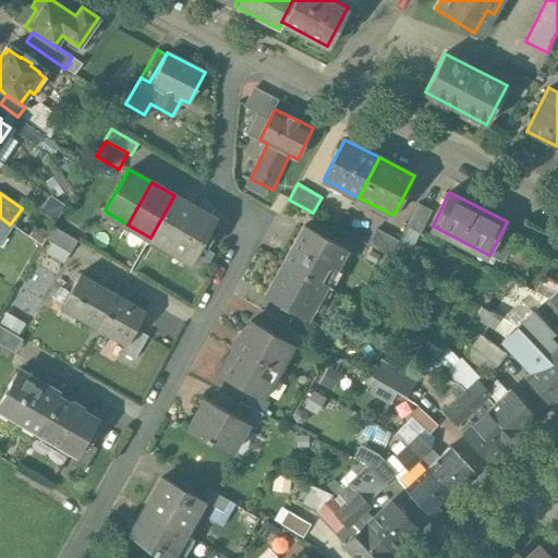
[(215,218),(174,195),(150,238),(149,238),(190,259),(191,259),(199,244),(215,218)]
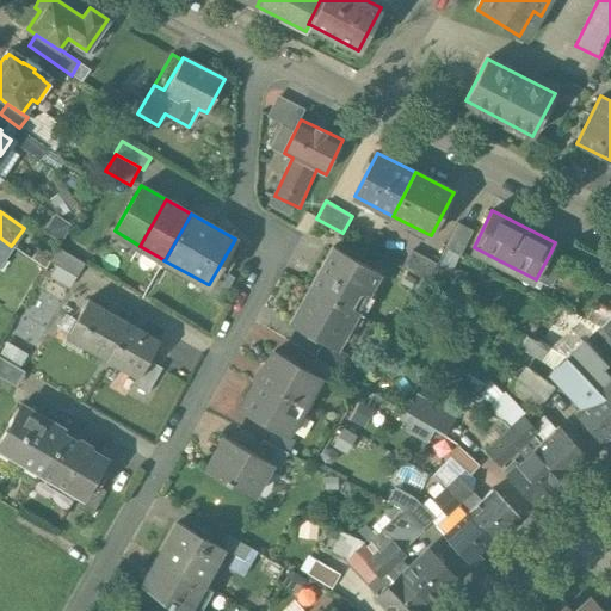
[(458,222),(445,248),(460,255),(473,230),(458,222)]
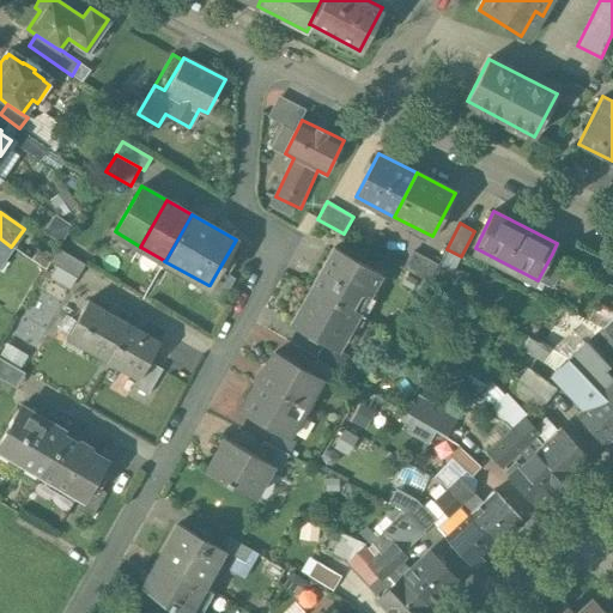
[(85,263),(59,248),(50,262),(56,266),(77,278),(85,263)]
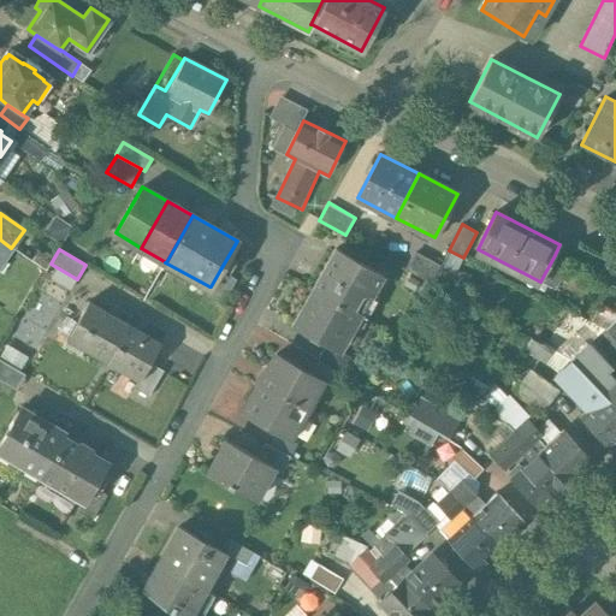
[(381,274),(337,249),(314,288),(360,313),(381,274)]
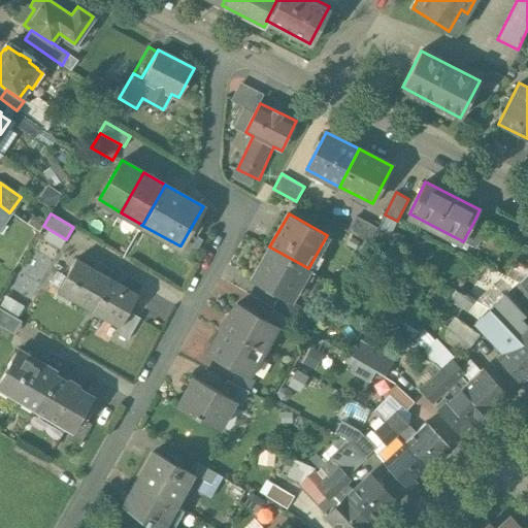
[(376,229),(357,218),(349,231),(369,243),(376,229)]
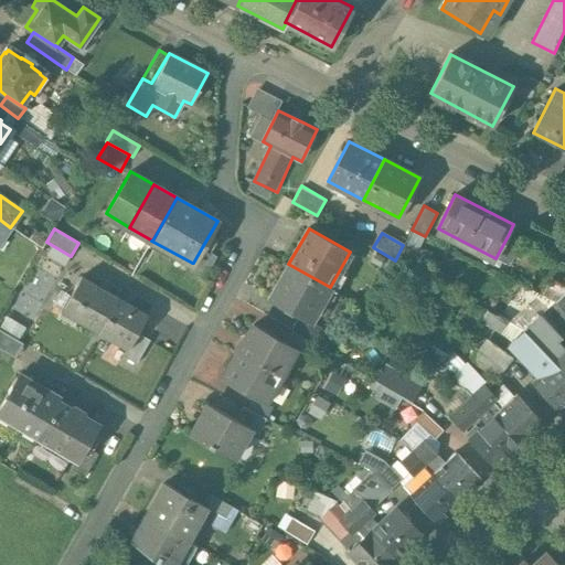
[(522,241),(509,234),(496,258),(510,265),(522,241)]
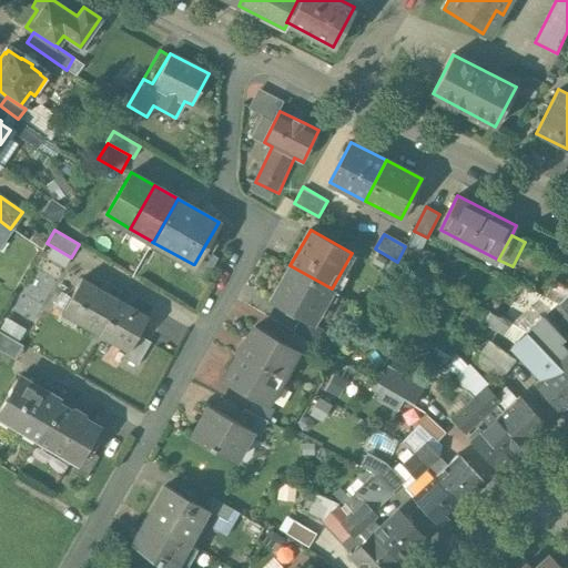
[(71,257),(52,246),(47,256),(66,267),(71,257)]
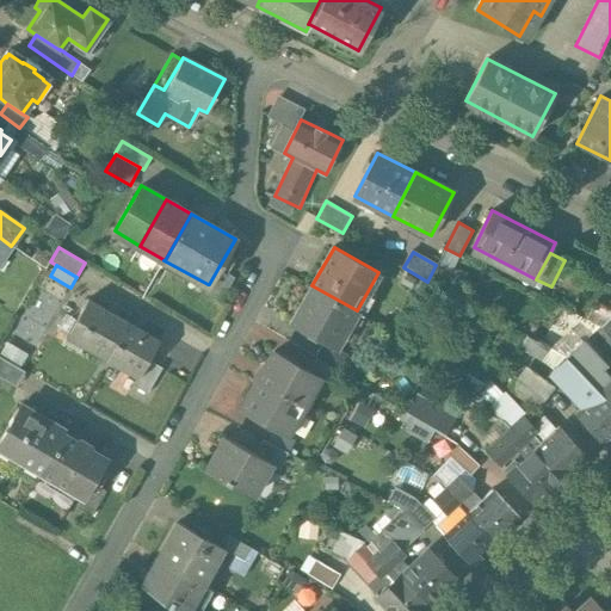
[(218,267),(209,284),(208,284),(203,291),(220,301),(234,276),(218,267)]
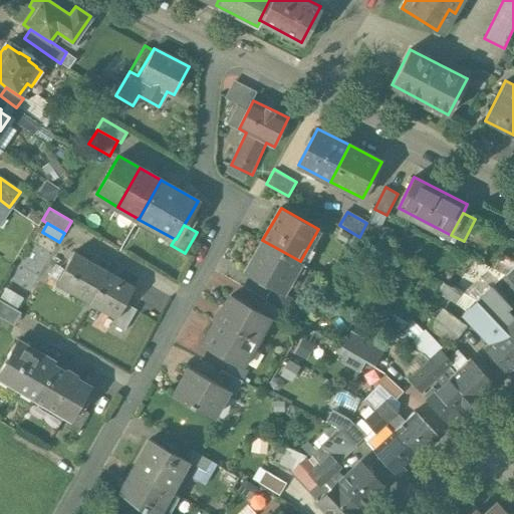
[(262,240),(245,271),(272,287),(283,293),(292,277),(287,275),(296,259),(262,240)]
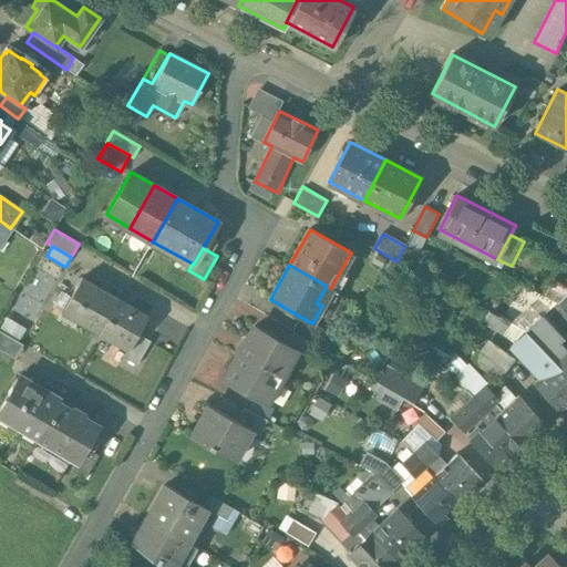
[(119,299),(82,277),(71,296),(75,298),(65,315),(99,334),(119,299)]
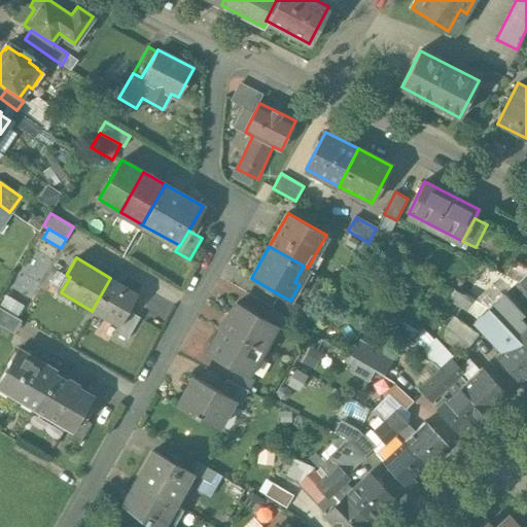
[(526,274),(526,272),(514,266),(507,277),(517,282),(518,280),(519,282),(526,274)]
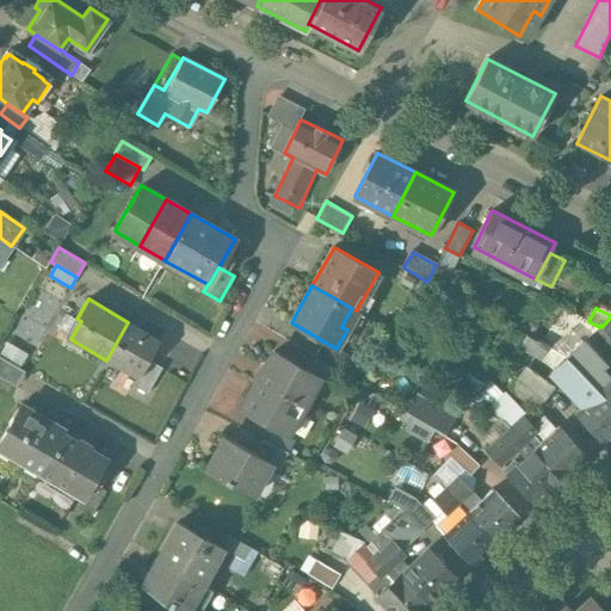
[(160,340),(128,322),(106,360),(122,369),(124,364),(137,371),(141,374),(149,359),(160,340)]
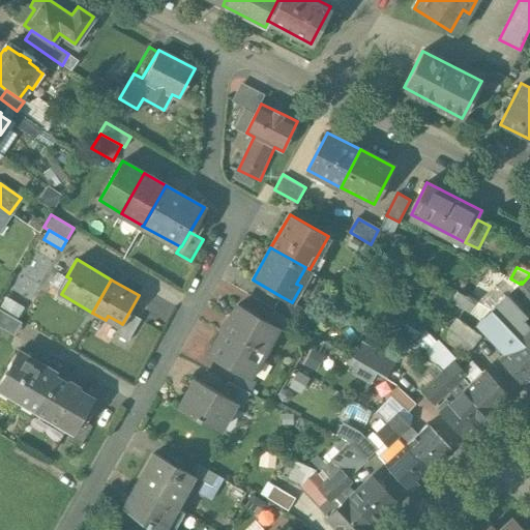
[(529,312),(529,292),(523,285),(522,284),(521,282),(520,284),(510,292),(529,313),(529,312)]
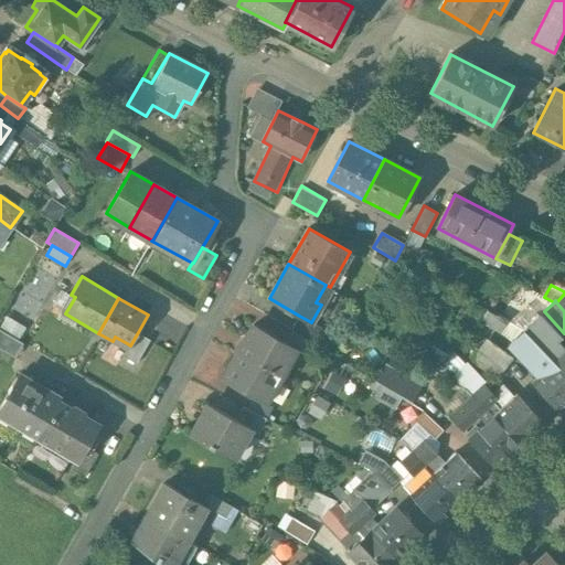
[(508,321),(488,311),(482,321),(501,332),(508,321)]
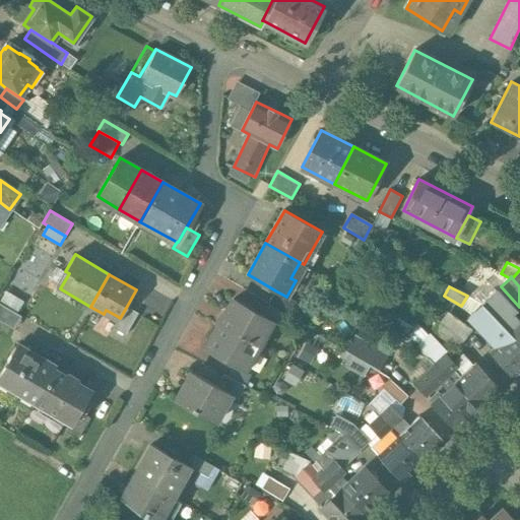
[(519,322),(512,314),(516,312),(495,289),(481,302),(481,303),(519,342),(519,322)]
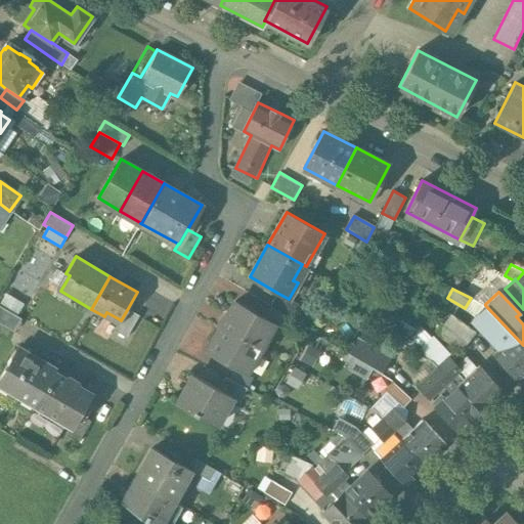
[(289,299),(277,293),(270,306),(291,318),(299,305),(289,299)]
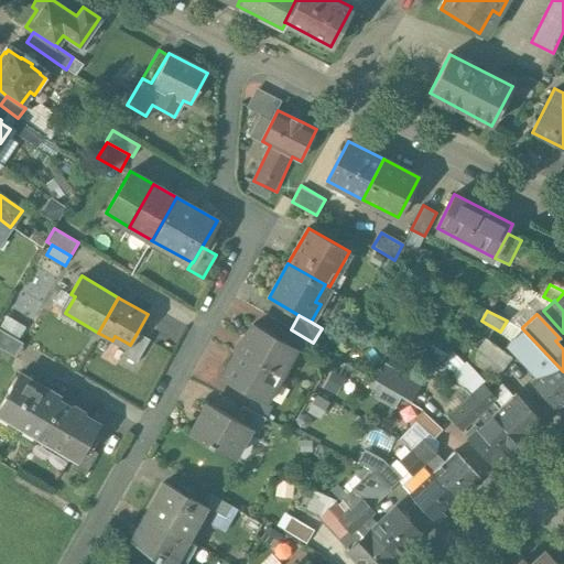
[(295,347),(252,324),(243,339),(241,338),(235,350),(237,351),(221,377),(264,401),(295,347)]
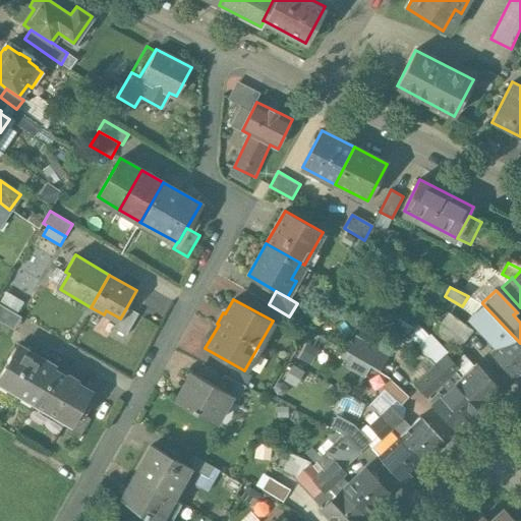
[(21,316),(0,303),(0,321),(13,329),(21,316)]
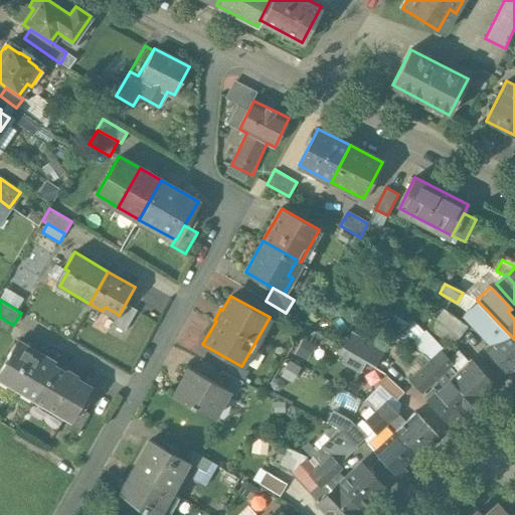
[(514,339),(477,300),(464,313),(491,342),(485,347),(485,346),(484,348),(485,349),(506,371),(506,372),(507,373),(509,372),(508,371),(514,365),(514,339)]
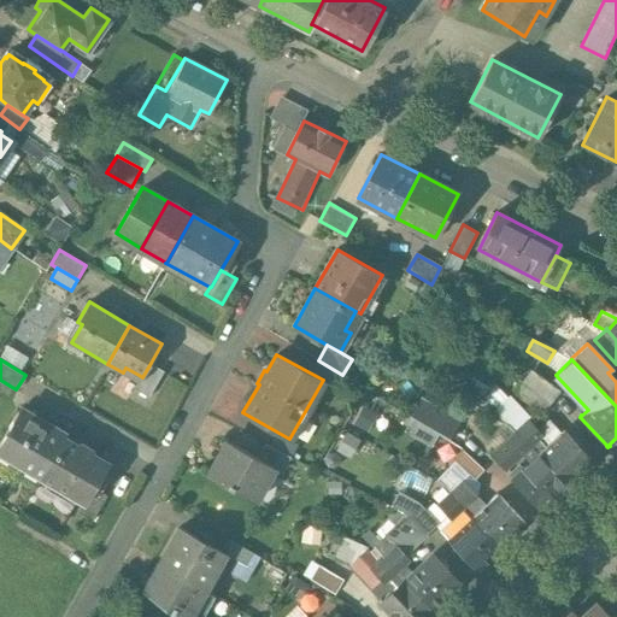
[(151,363),(142,377),(139,375),(133,388),(148,397),(164,370),(151,363)]
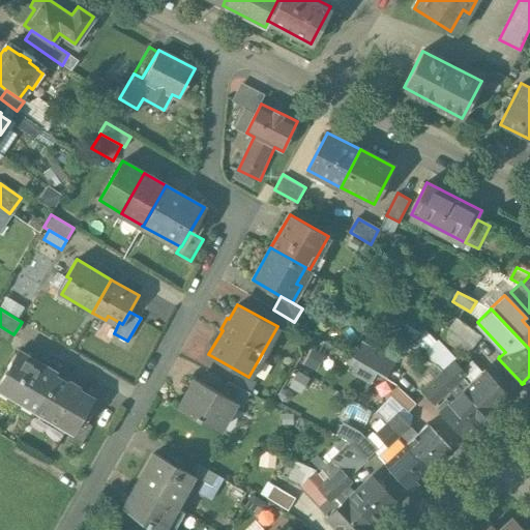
[(481,339),(458,321),(450,330),(474,349),(481,339)]
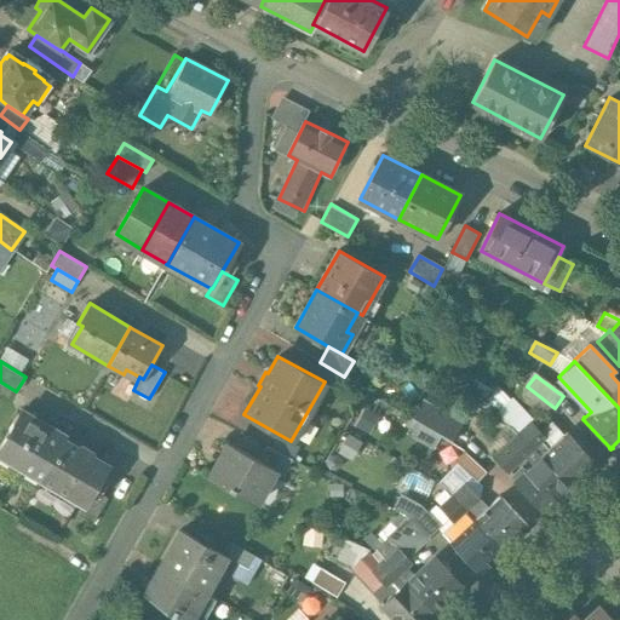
[(555,408),(527,386),(518,399),(545,419),(555,408)]
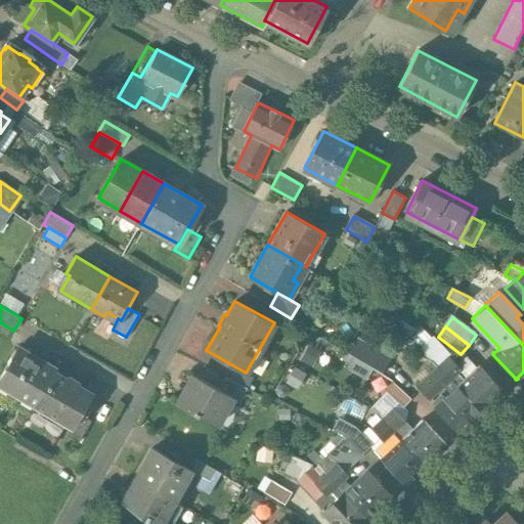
[(381,355),(360,343),(352,355),(374,367),(379,357),(381,355)]
